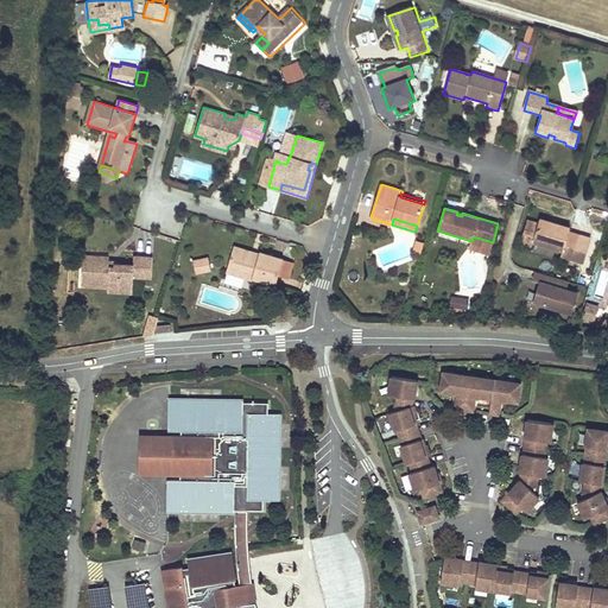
[(559,226),(555,225),(553,228),(549,227),(550,223),(537,220),(536,223),(531,242),(559,251),(558,257),(571,260),(570,263),(583,266),(588,251),(576,247),(578,238),(568,233),(569,229),(559,226)]
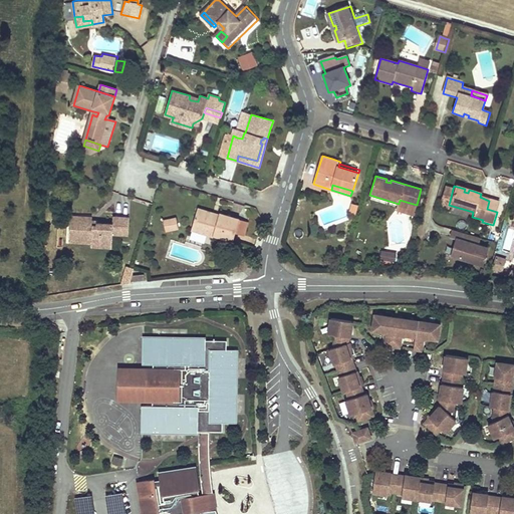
[(449,205),(453,189),(447,187),(440,210),(446,211),(449,205)]
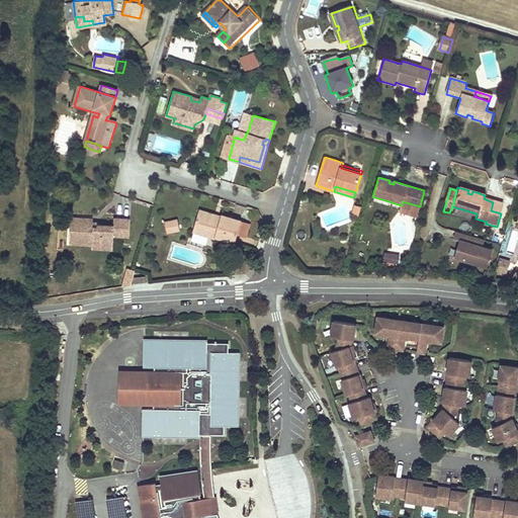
[(401,207),(411,210),(413,204),(403,201),(402,205),(401,207)]
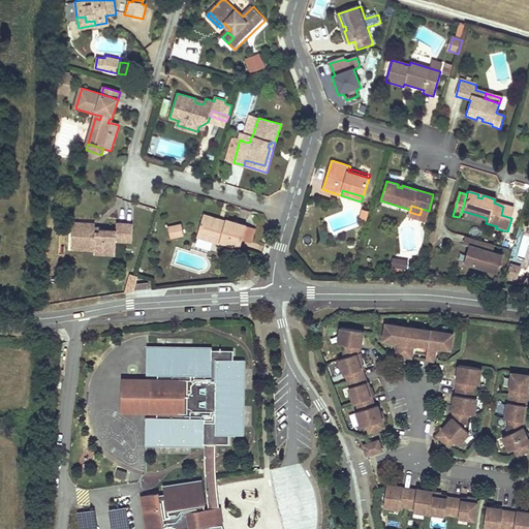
[(501,215),(511,218),(515,210),(503,207),(501,215)]
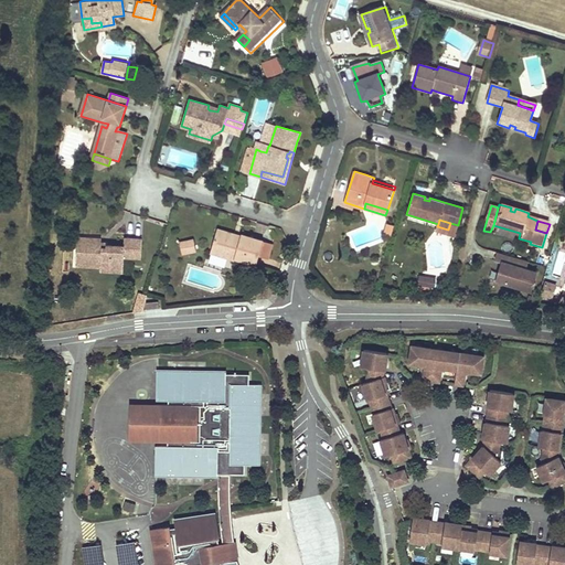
[(384,236),(391,238),(394,227),(387,226),(384,236)]
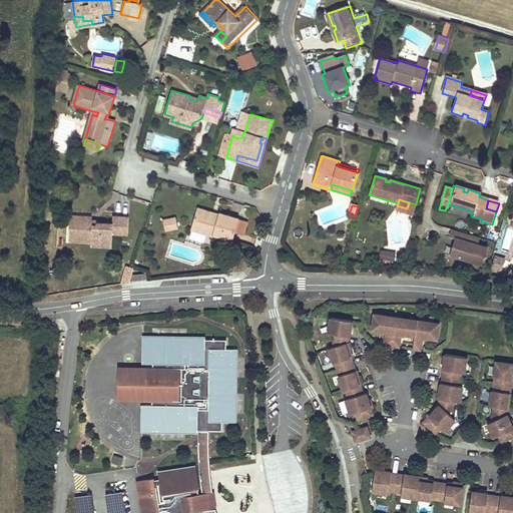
[(217,214),(195,207),(195,210),(216,217),(217,214)]
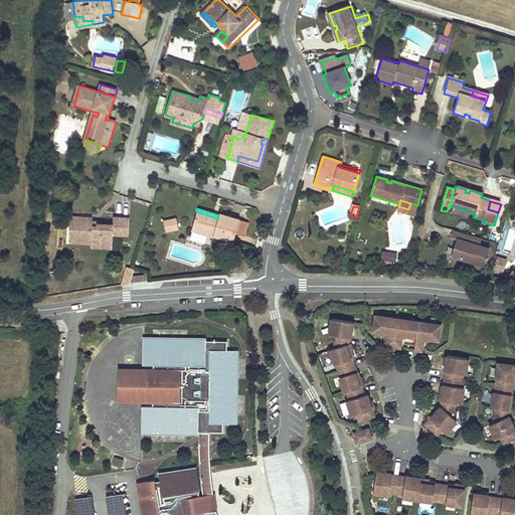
[(212,234),(232,241),(239,219),(229,216),(219,213),(218,215),(217,218),(196,211),(190,230),(211,237),(212,234)]
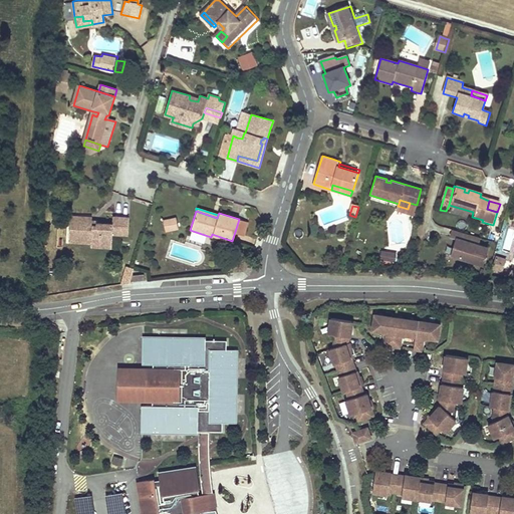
[(91,217),(68,216),(67,235),(90,237),(90,243),(89,246),(110,247),(111,234),(127,235),(129,218),(120,217),(112,217),(112,224),(95,223),(95,225),(90,225),(90,219),(91,217)]
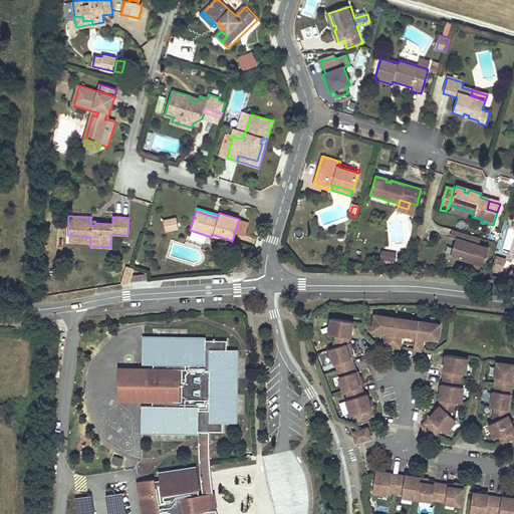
[(176,218),(165,221),(167,230),(178,227),(176,218)]
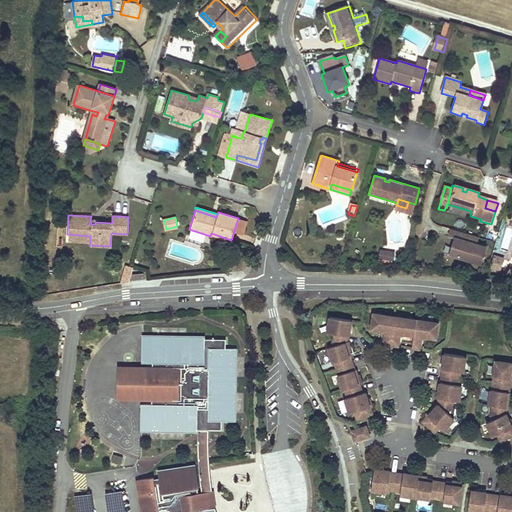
[(470,236),(453,231),(451,239),(454,240),(453,245),(450,255),(480,264),(484,248),(474,245),(468,243),(470,236)]
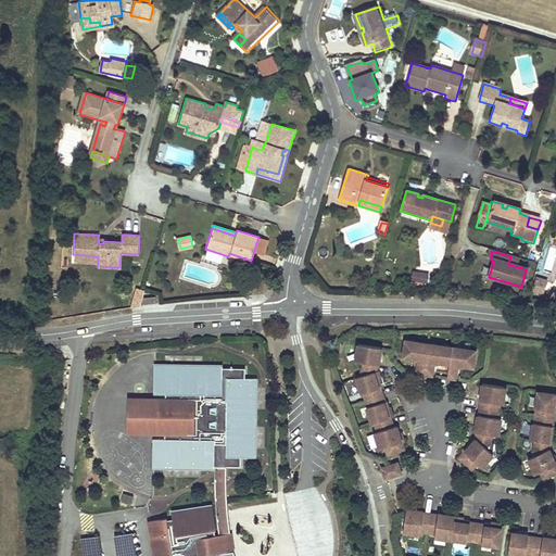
[(518,258),(510,256),(508,264),(515,266),(518,258)]
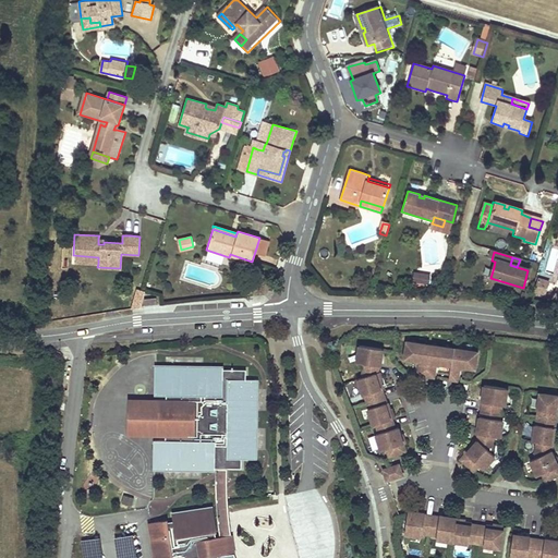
[(427,275),(413,273),(412,282),(426,284),(427,275)]
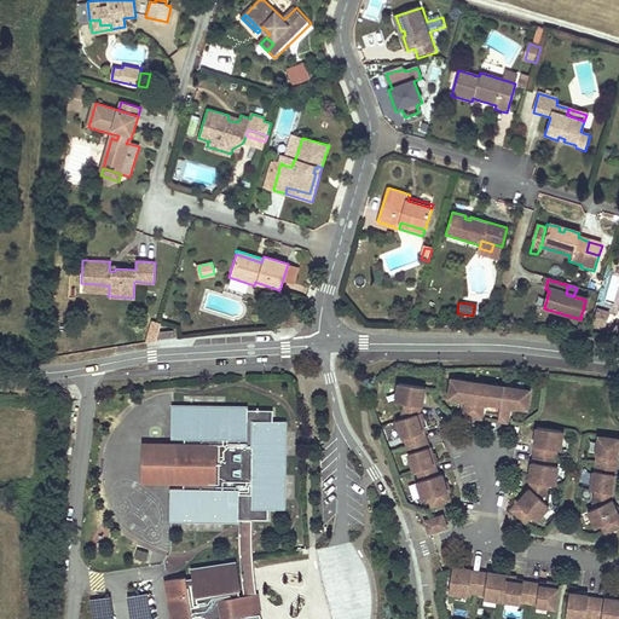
[(609,314),(596,312),(594,325),(605,329),(609,314)]
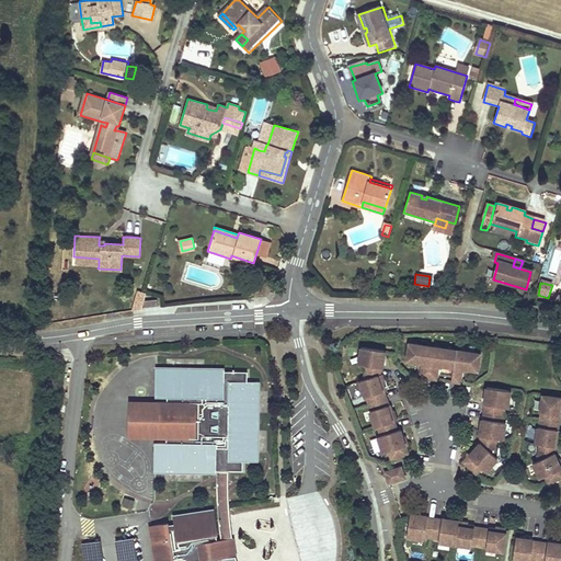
[(478,373),(480,356),(409,345),(407,362),(422,364),(420,378),(436,381),(438,366),(454,369),(451,384),(459,385),(461,370),(478,373)]
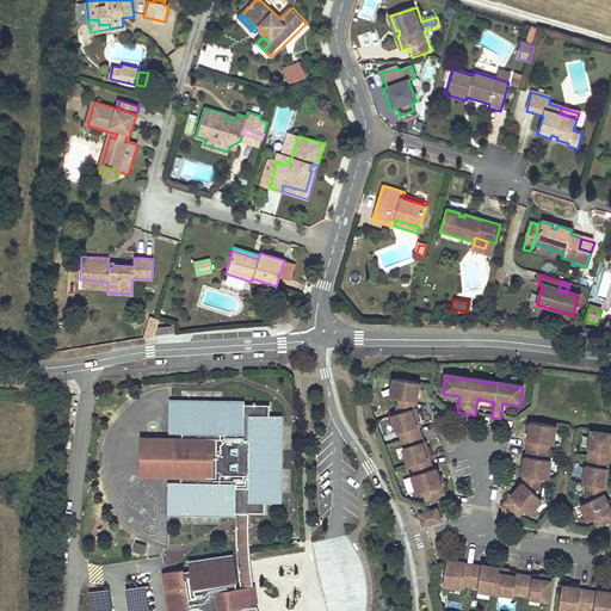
[(426,458),(421,440),(419,442),(414,426),(415,425),(411,408),(412,402),(413,402),(415,383),(390,380),(388,397),(396,399),(394,413),(389,414),(394,432),(395,432),(400,448),(405,466),(408,464),(412,475),(408,475),(412,487),(413,493),(420,492),(423,500),(440,494),(432,468),(429,469),(425,458),(426,458)]
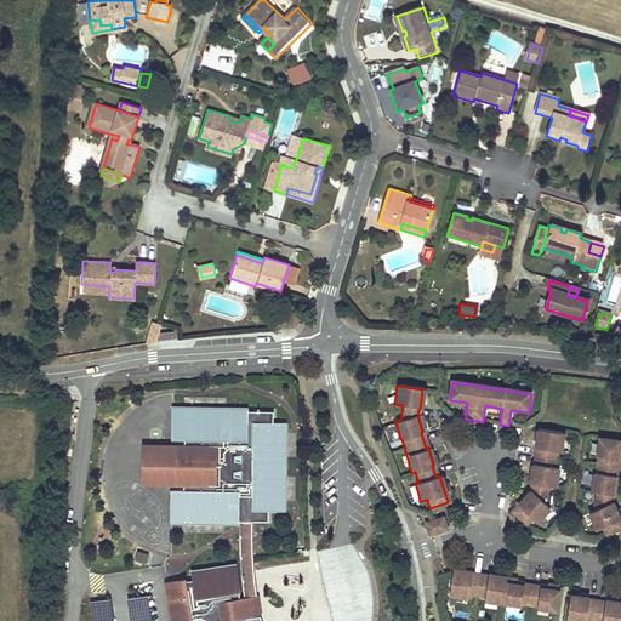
[(280,513),(283,425),(271,425),(271,414),(251,412),(251,417),(228,416),(228,411),(169,410),(169,442),(182,442),(182,448),(174,448),(172,485),(181,485),(181,491),(167,491),(167,523),(226,524),(226,518),(237,519),(249,519),(249,524),(266,525),(266,514),(280,514),(280,513)]
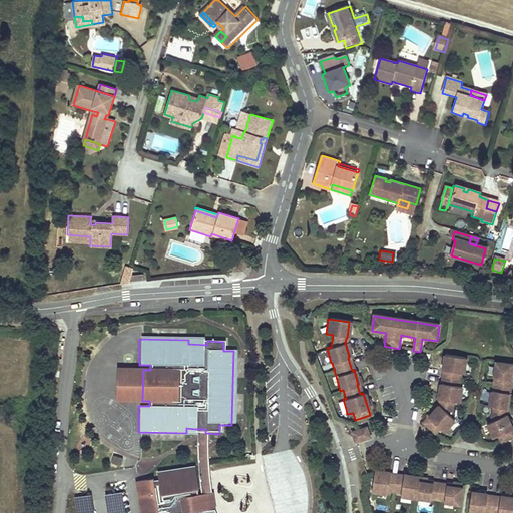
[(458,388),(460,374),(463,375),(465,359),(444,356),(442,372),(443,372),(441,385),(440,385),(437,401),(439,401),(438,406),(423,423),(435,434),(440,428),(444,432),(454,420),(450,417),(452,403),(458,404),(461,388),(458,388)]
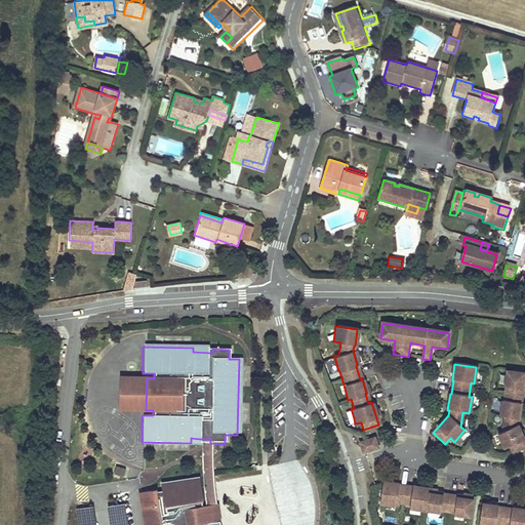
[(519,419),(521,403),(520,403),(522,390),(523,390),(524,374),(524,373),(506,371),(503,387),(505,387),(502,401),(501,400),(499,416),(503,416),(500,433),(497,435),(502,448),(508,445),(511,452),(524,445),(524,443),(516,425),(517,418),(519,419)]
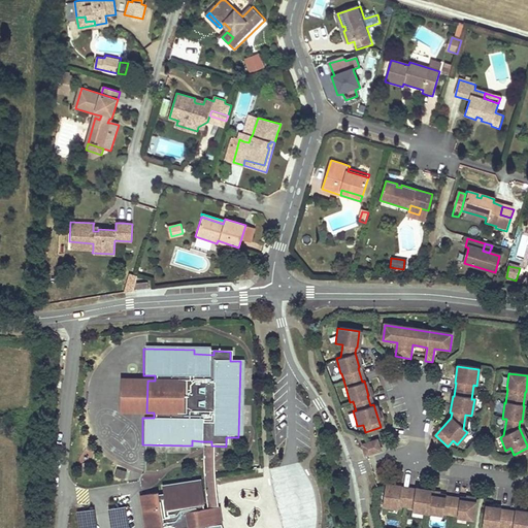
[(146,413),(147,381),(121,380),(121,413),(146,413)]
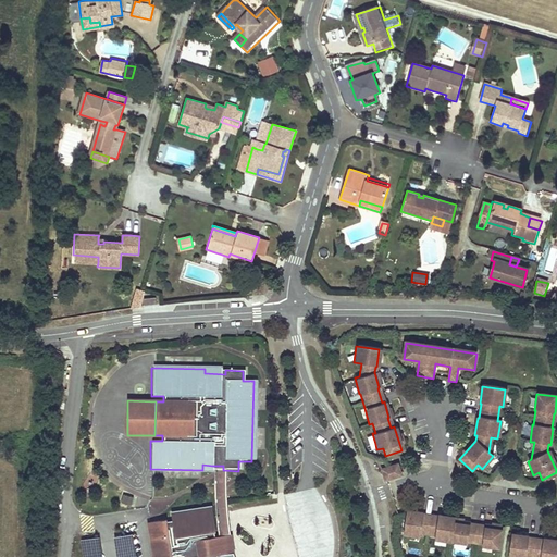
[(398,475),(394,465),(384,468),(379,470),(382,480),(398,475)]
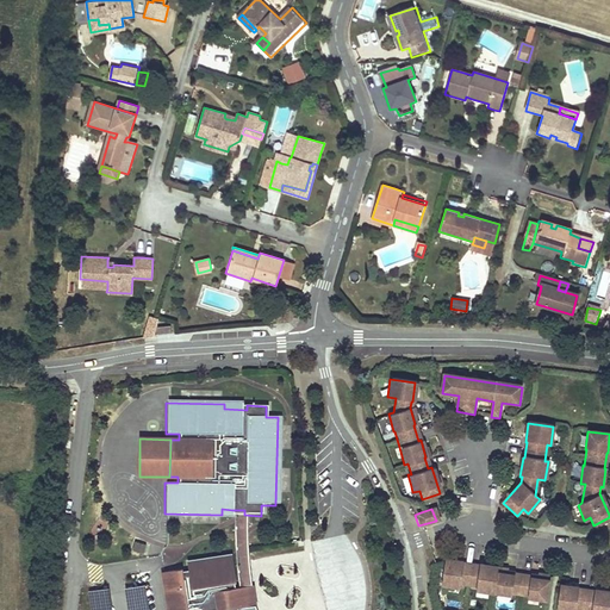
[(244,535),(244,515),(244,510),(232,510),(231,515),(231,523),(232,551),(234,573),(236,587),(236,589),(249,586),(244,549),(244,535)]
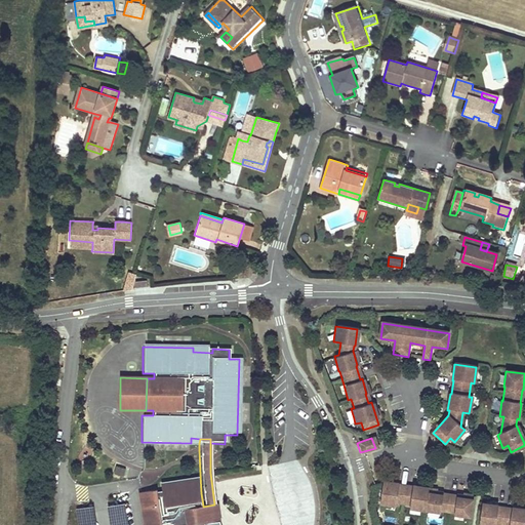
[(117,467),(114,474),(124,478),(127,470),(117,467)]
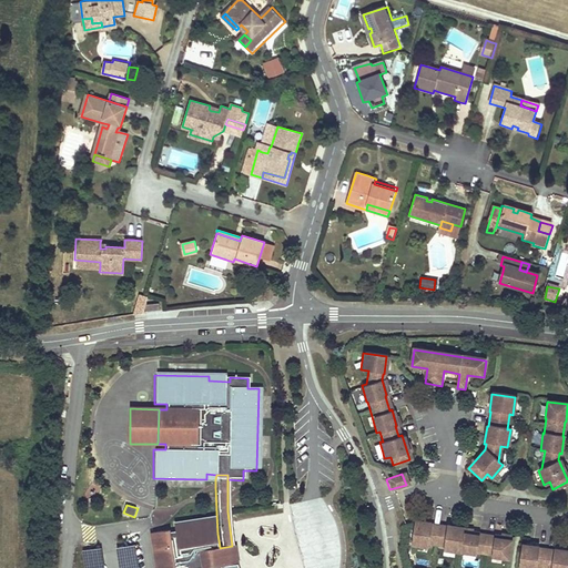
[(199,567),(235,563),(233,546),(232,546),(220,548),(217,548),(216,541),(219,541),(215,517),(173,524),(174,530),(174,534),(169,534),(169,531),(169,529),(150,533),(154,567),(199,567)]
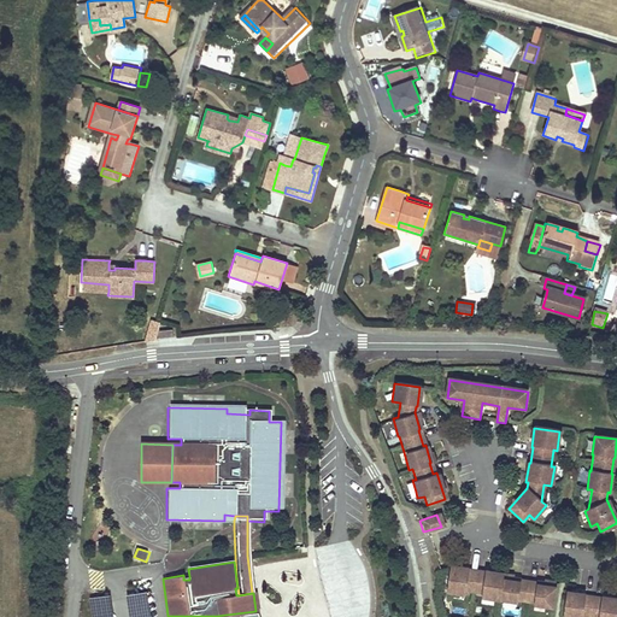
[(551,610),(554,587),(536,585),(535,586),(519,583),(519,582),(503,580),(503,576),(483,574),(483,575),(468,573),(468,571),(450,569),(445,594),(464,597),(464,593),(481,595),(480,599),(517,605),(517,604),(533,606),(533,607),(551,610)]
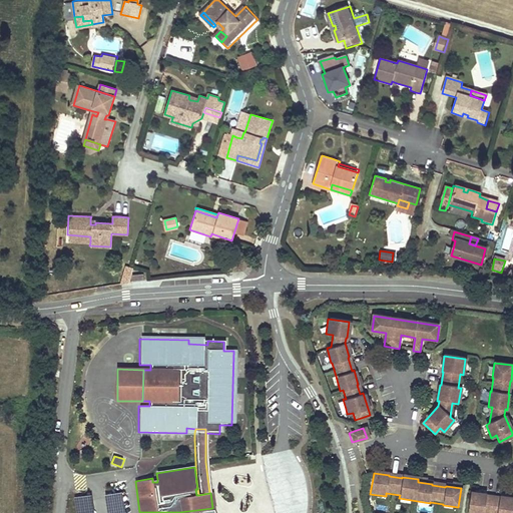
[(512,512),(512,499),(499,497),(499,499),(485,497),(485,495),(470,493),(466,512),(512,512)]
